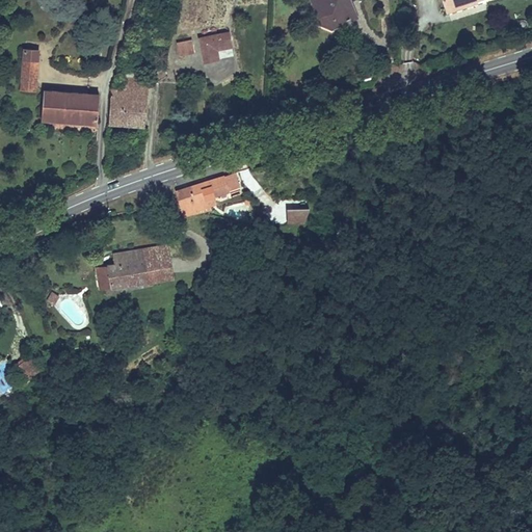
[(346,9),(354,6),(351,0),(312,0),(323,26),(325,28),(326,29),(330,31),(335,32),(352,24),(346,9)]
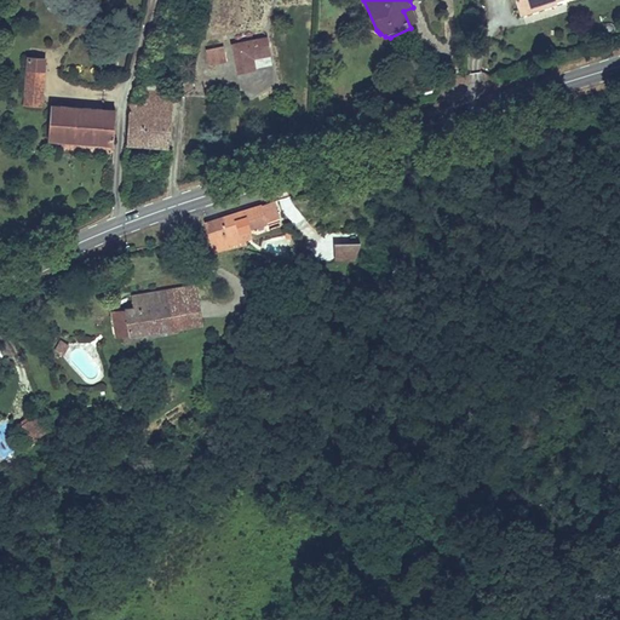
[(541,0),(517,9),(521,18),(557,5),(556,0),(541,0)]
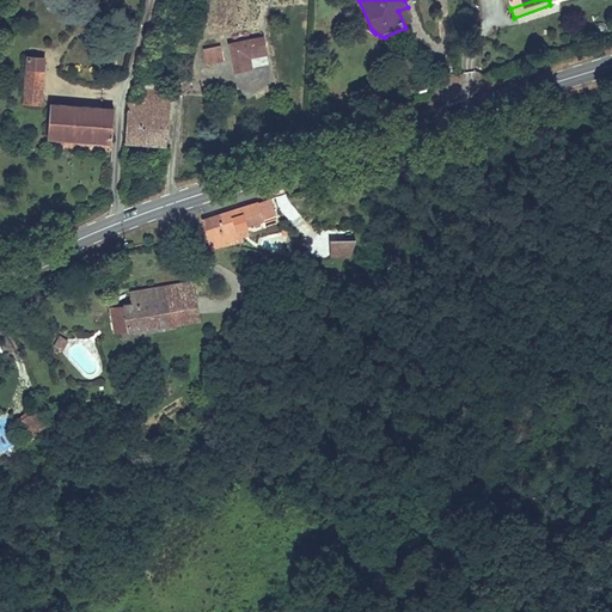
[(408,7),(398,11),(405,28),(416,25),(408,7)]
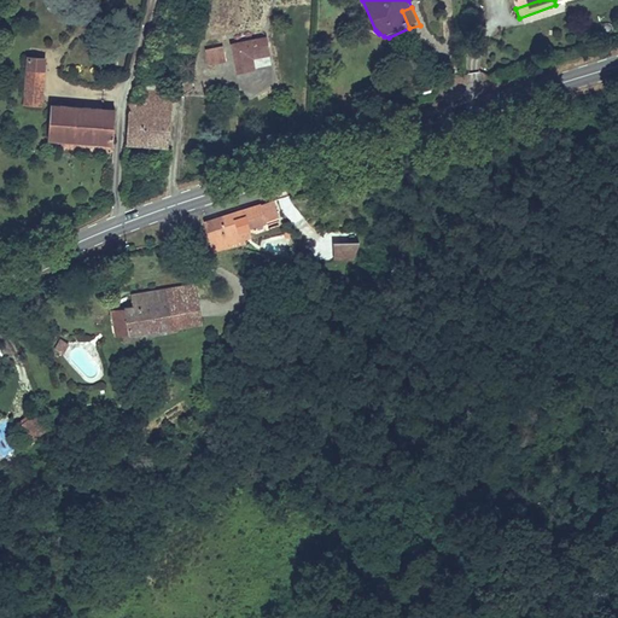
[(266,36),(228,44),(234,74),(255,70),(252,59),(269,56),(266,36)]
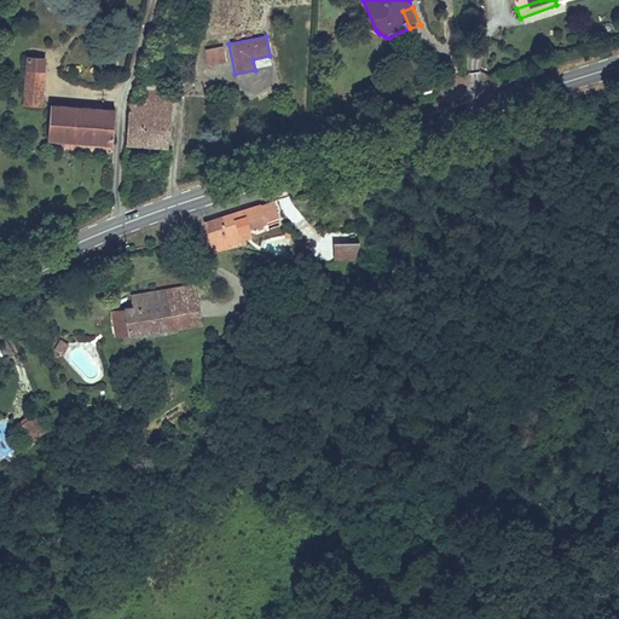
[(221,47),(204,50),(207,65),(225,62),(221,47)]
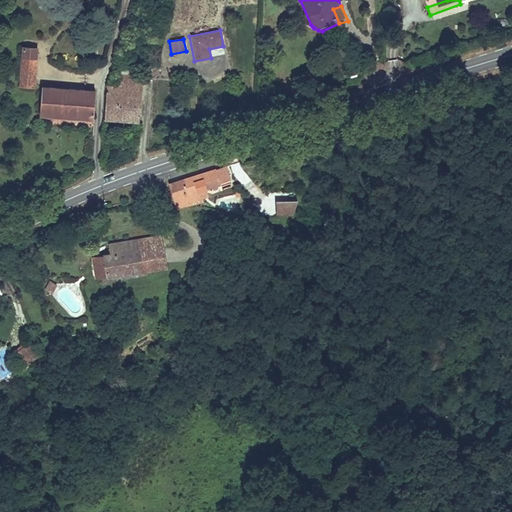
[(21,46),(17,88),(34,89),(37,48),(21,46)]
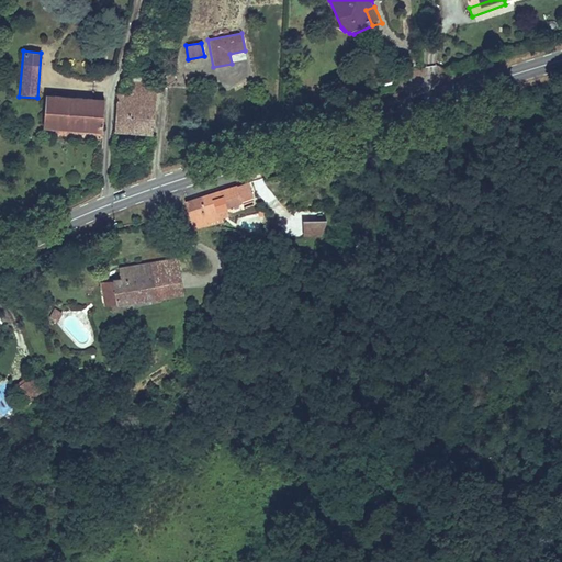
[(130,94),(115,94),(113,133),(152,135),(155,81),(148,81),(148,68),(131,67),(130,94)]
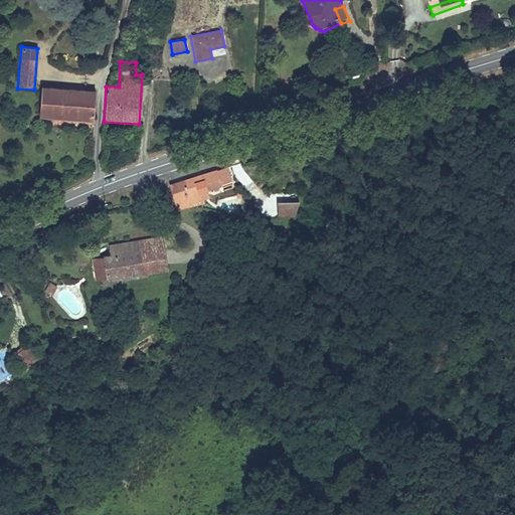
[(96,92),(39,88),(37,118),(93,123),(96,92)]
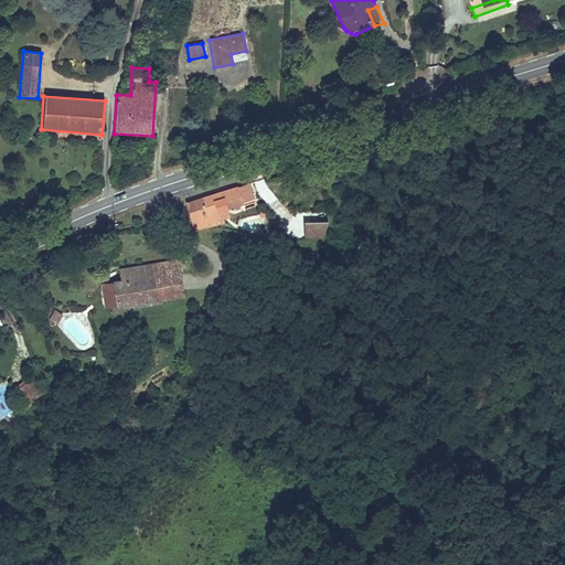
[(260,187),(195,203),(202,230),(232,221),(231,217),(227,206),(237,204),(265,198),(260,187)]
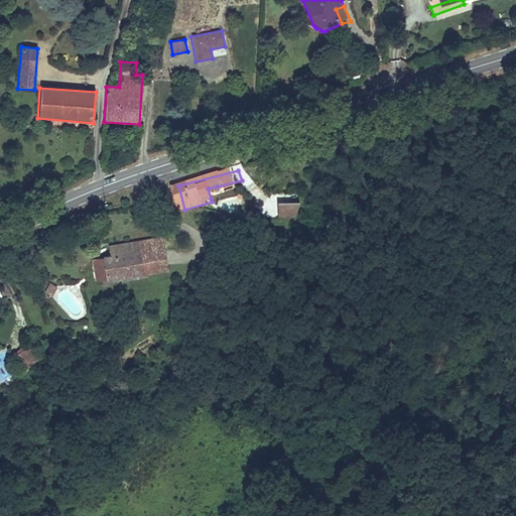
[(217,186),(208,188),(211,199),(220,196),(217,186)]
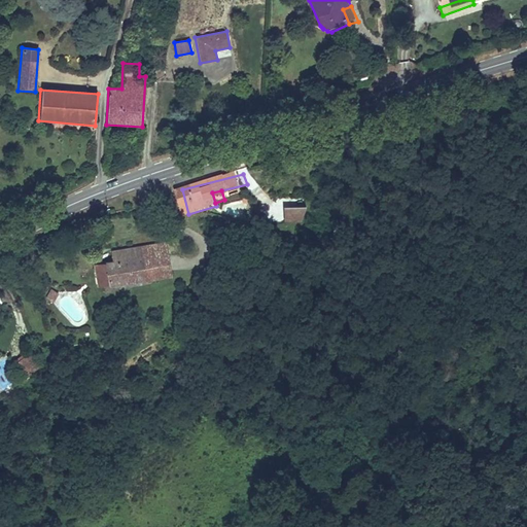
[(304,223),(310,209),(290,208),(288,221),(304,223)]
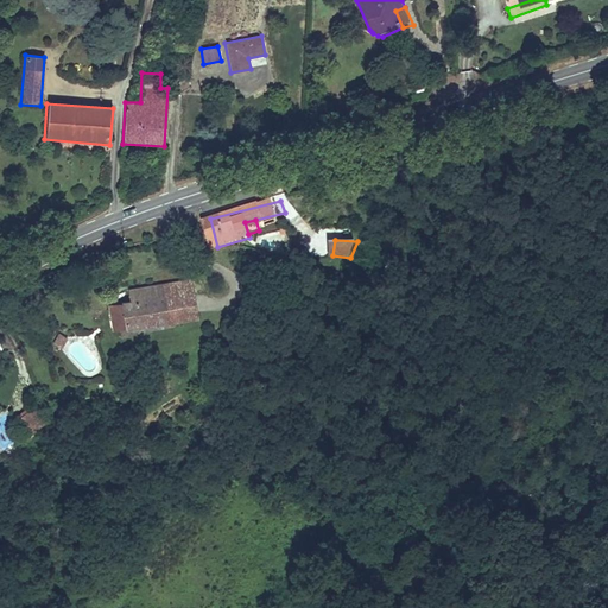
[(166,323),(163,302),(195,296),(192,282),(127,293),(128,302),(119,303),(124,331),(166,323)]
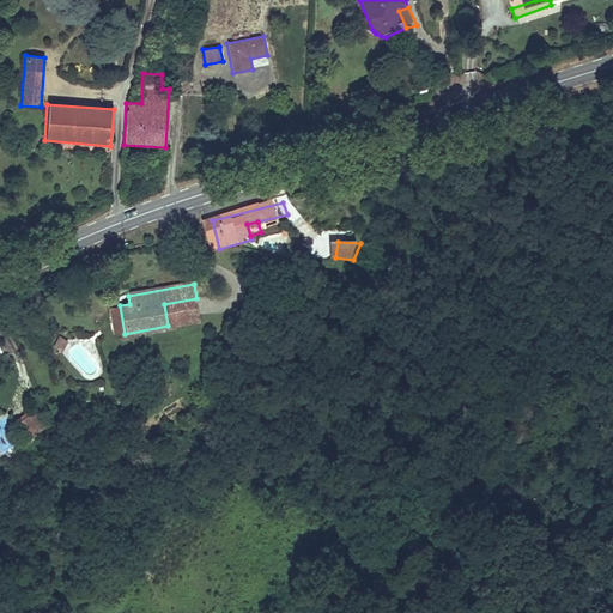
[(196,298),(164,304),(168,326),(200,321),(196,298)]
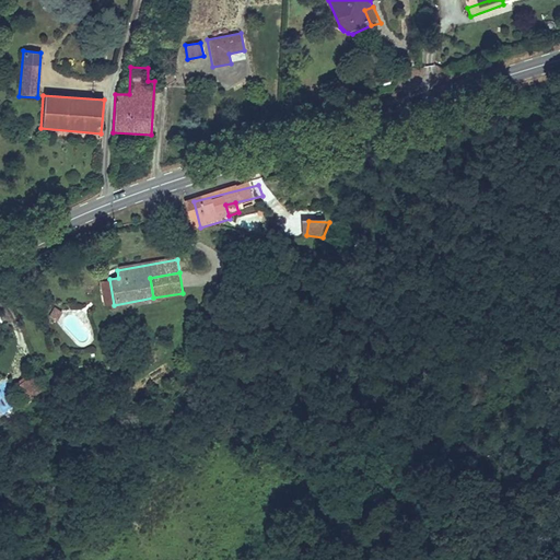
[(114,305),(109,279),(101,280),(104,306),(114,305)]
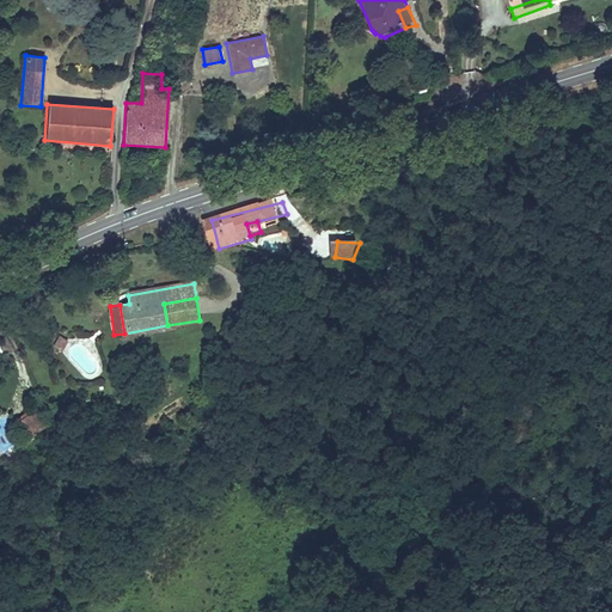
[(61,337),(54,347),(61,352),(67,342),(61,337)]
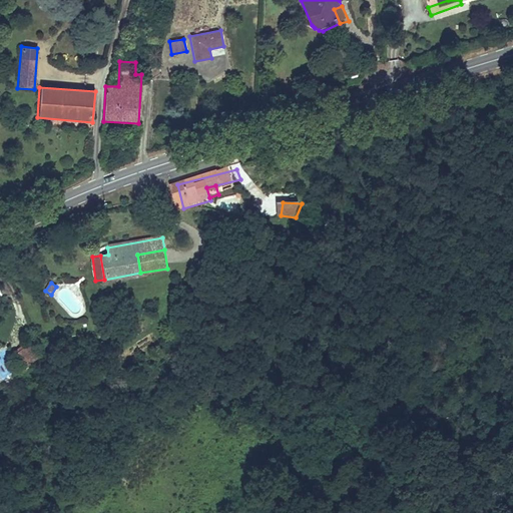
[(20,351),(10,356),(17,371),(27,367),(20,351)]
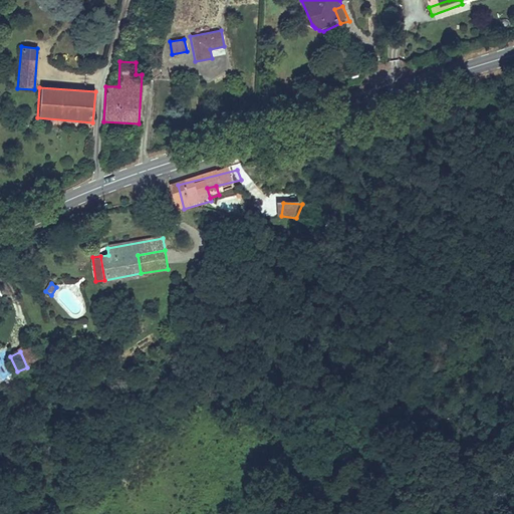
[(0,367),(5,376),(13,371),(2,352),(0,353),(0,367)]
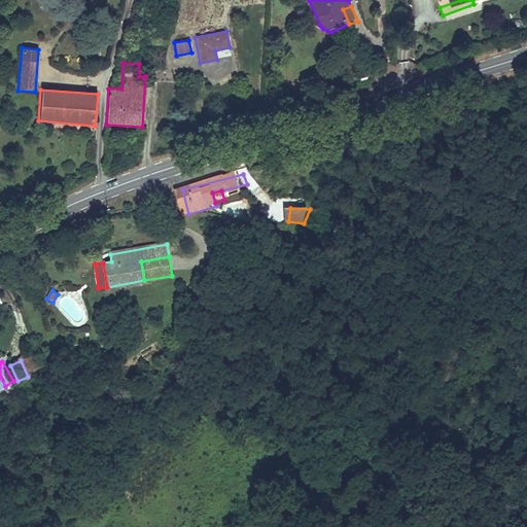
All buildings are outlined.
